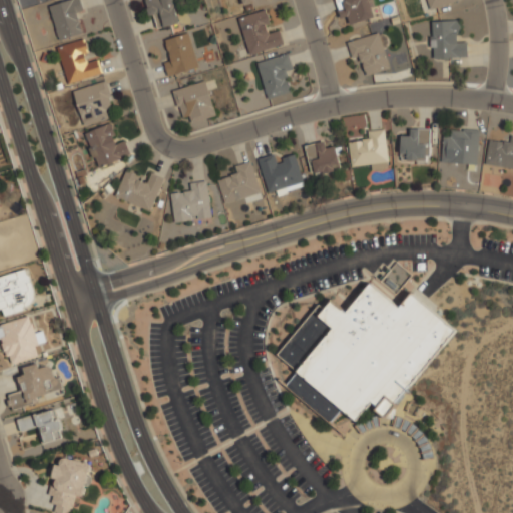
[(67,0),(49,6),(61,42),(82,35),(76,18),(86,15),(80,0),(67,0)]
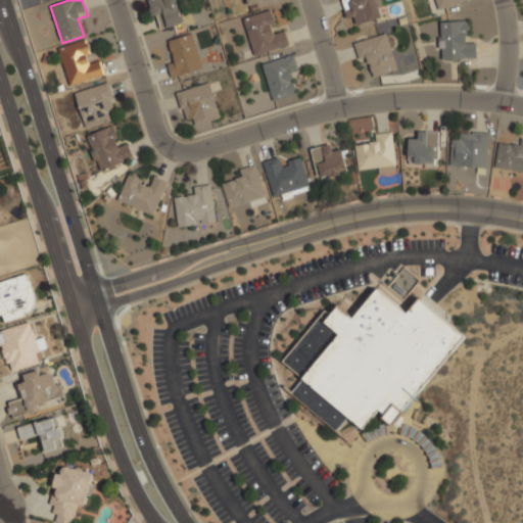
[(148,0),(157,31),(184,24),(177,0),(148,0)]
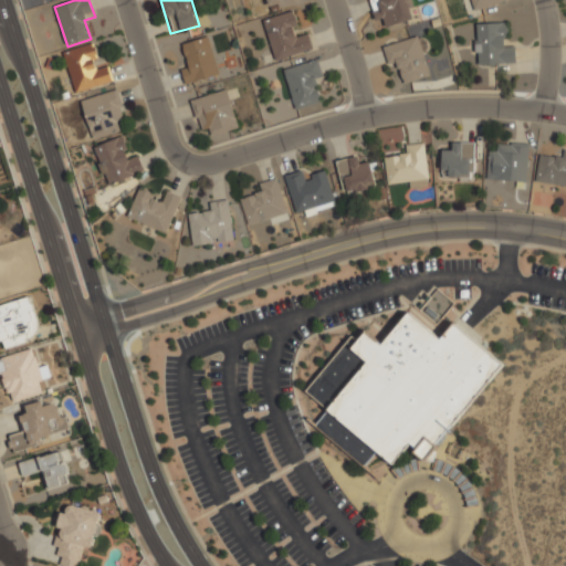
[(266,0),(270,11),(299,3),(297,0),(266,0)]
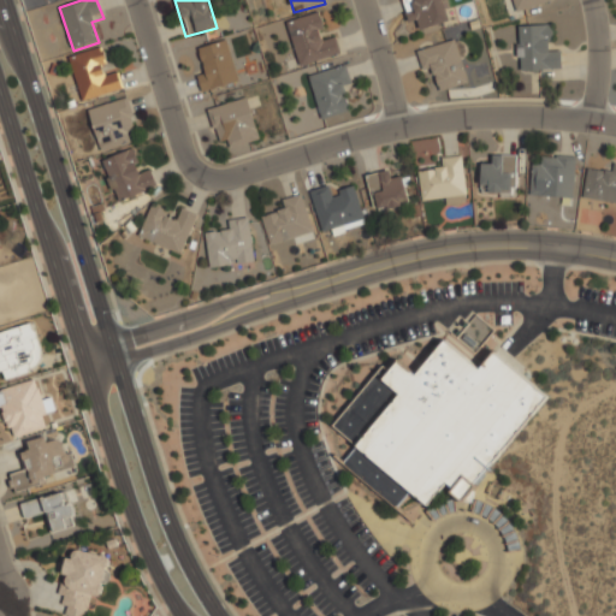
[(422,29),(451,21),(444,0),(402,0),(409,22),(420,18),(422,29)]
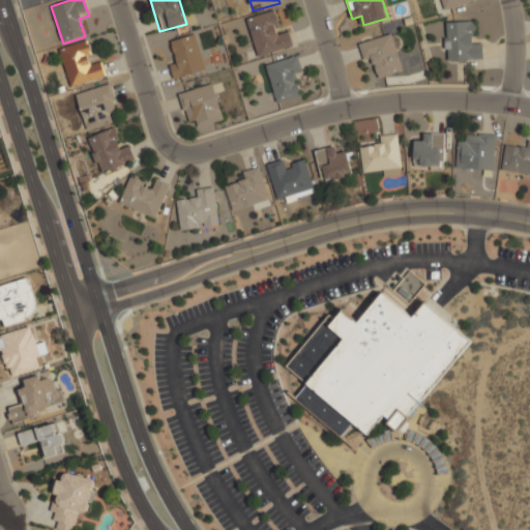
[(476,1),(475,0),(441,0),(444,9),(476,1)]
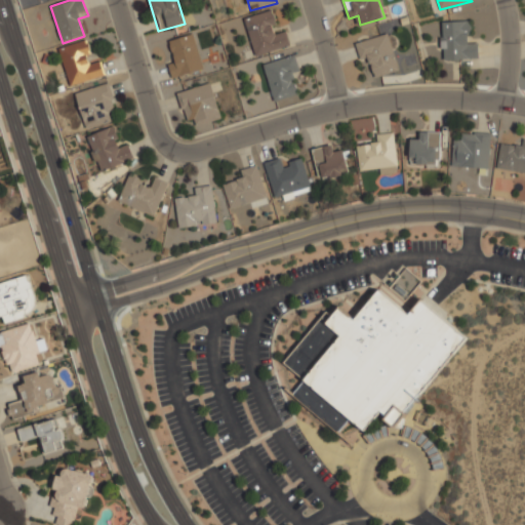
[(245,18),(255,56),(291,46),(287,31),(278,33),(272,11),(245,18)]
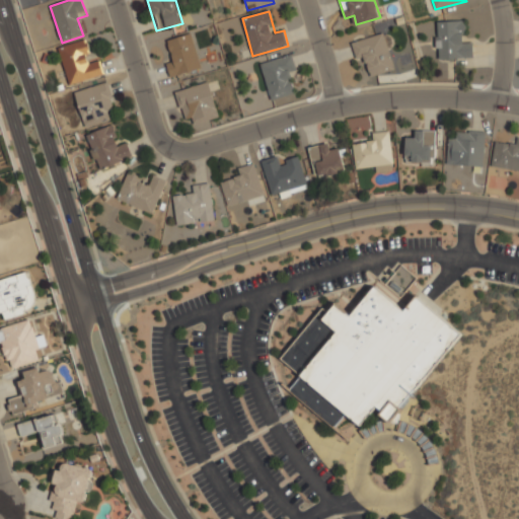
[(437,21),(437,60),(474,61),(474,43),(465,43),(465,22),(437,21)]
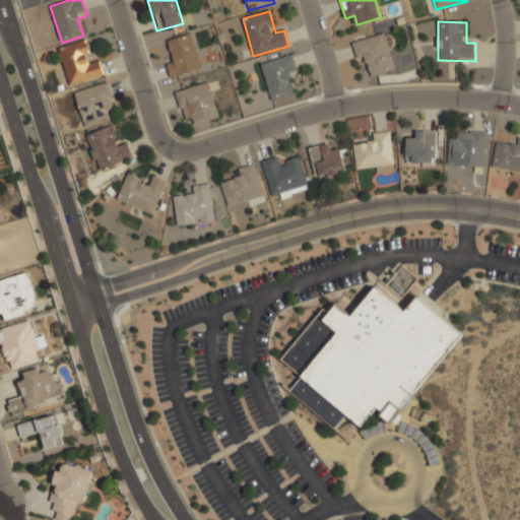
[(395,70),(386,34),(353,43),(359,62),(368,60),(373,76),(395,70)]
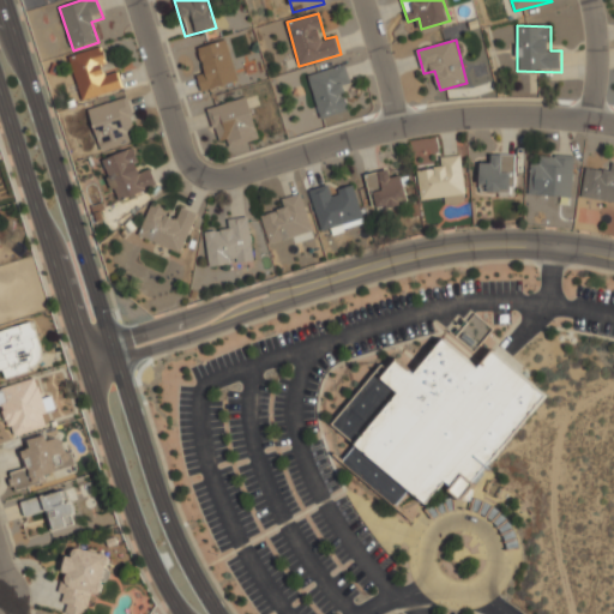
[(229,41),(199,48),(205,73),(197,76),(202,91),(239,82),(229,41)]
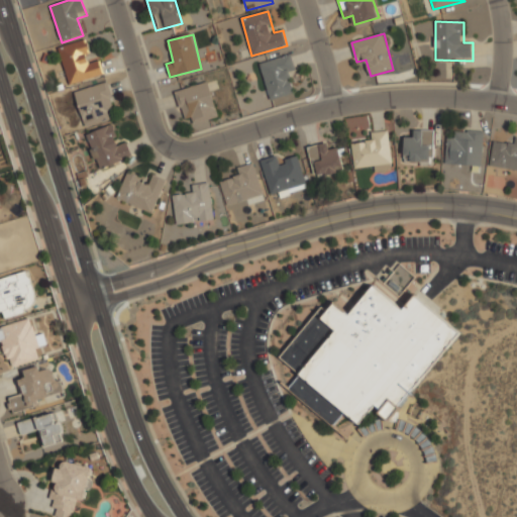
[(105,76),(101,59),(90,62),(85,40),(59,47),(68,85),(105,76)]
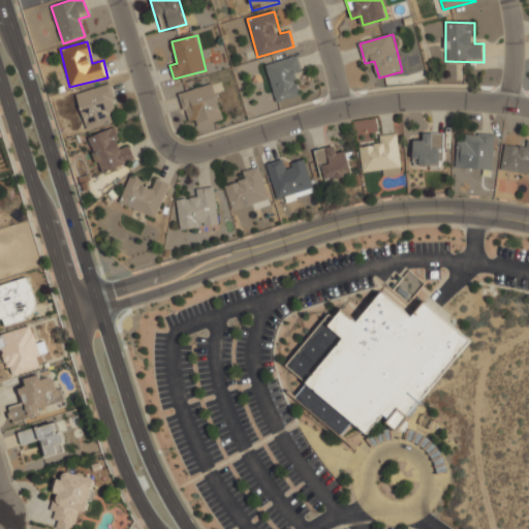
[(299,96),(293,76),(304,74),(299,56),(265,65),(276,102),(299,96)]
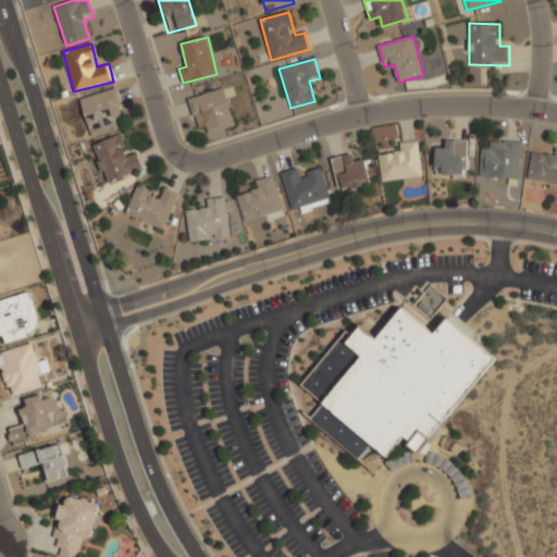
[(201,145),(227,137),(225,126),(235,124),(225,88),(189,97),(201,145)]
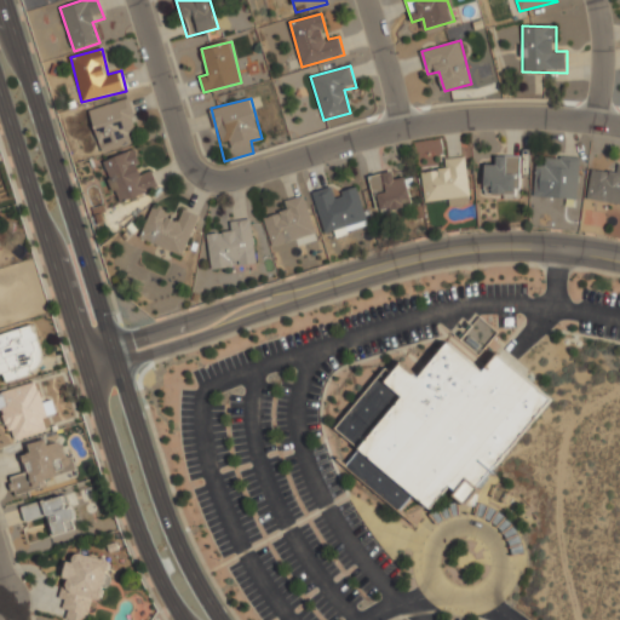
[(131,145),(127,135),(138,132),(130,99),(90,109),(101,153),(131,145)]
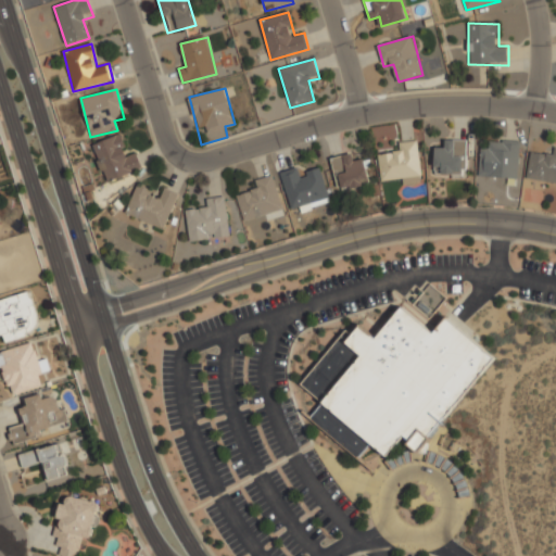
[(105,184),(143,169),(136,151),(126,154),(118,135),(91,144),(105,184)]
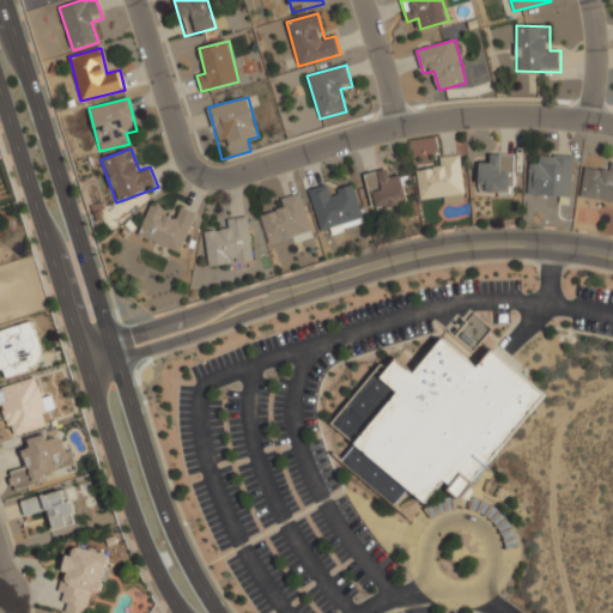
[(514,193),(514,153),(491,153),(491,165),(479,165),(479,193),(514,193)]
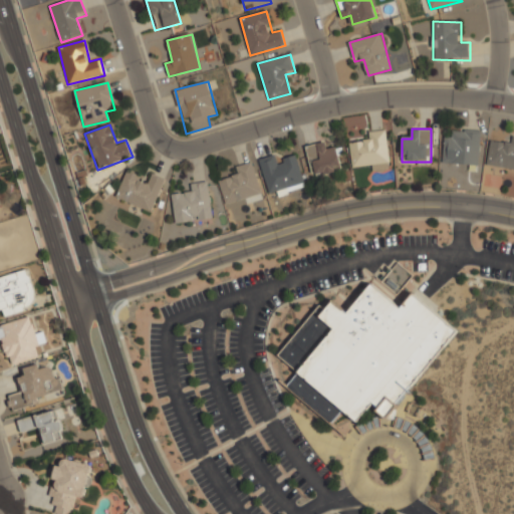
[(350,144),(352,170),(391,166),(387,130),(367,132),(368,142),(350,144)]
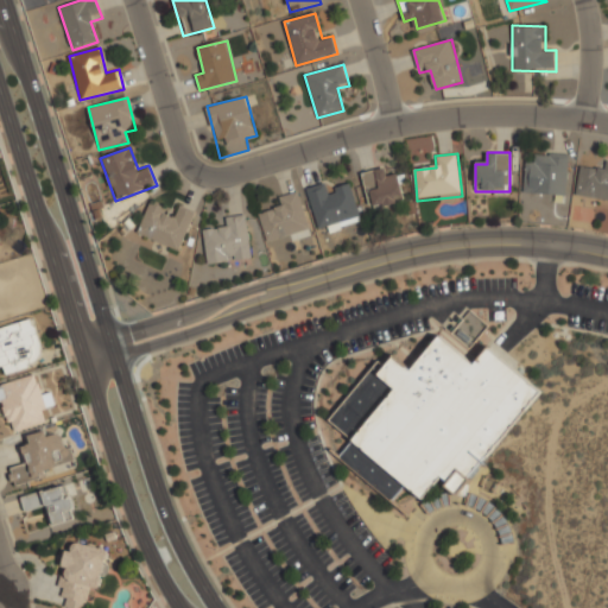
[(524,195),(568,196),(570,154),(538,153),(537,165),(525,164),(524,195)]
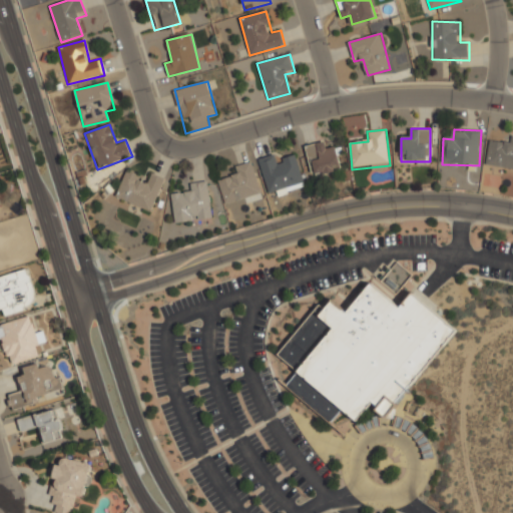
[(512,168),(512,136),(511,143),(490,140),(486,165),(512,168)]
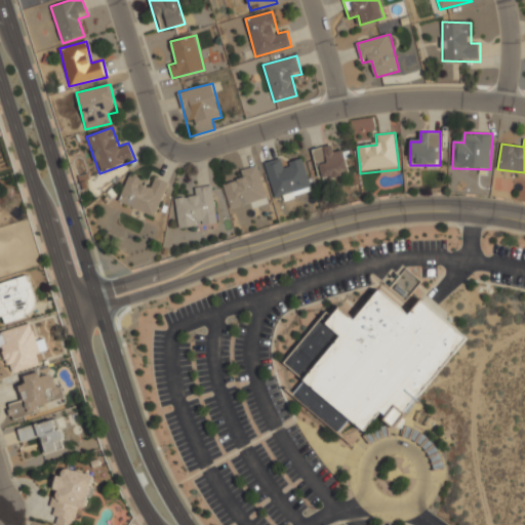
[(313,149),(319,180),(350,174),(345,151),(334,153),(333,145),(313,149)]
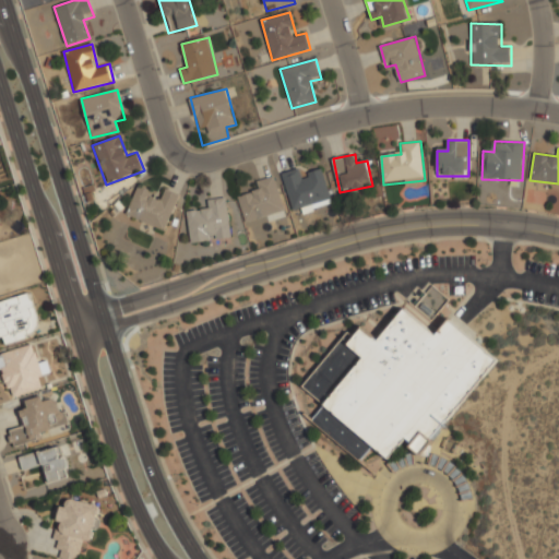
[(333,203),(325,171),(304,177),(301,168),(283,173),(293,213),(333,203)]
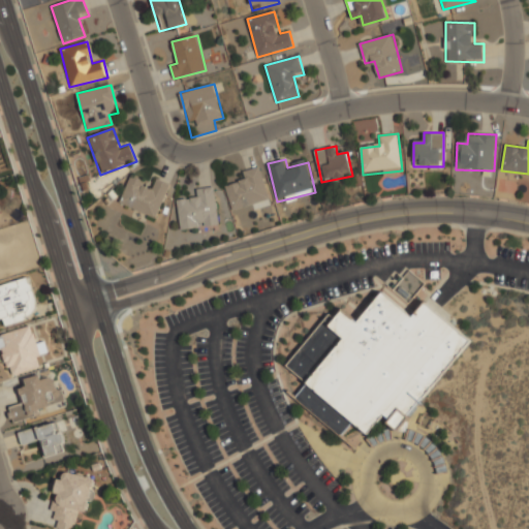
[(270,199),(259,166),(242,172),(245,182),(226,188),(232,211),(270,199)]
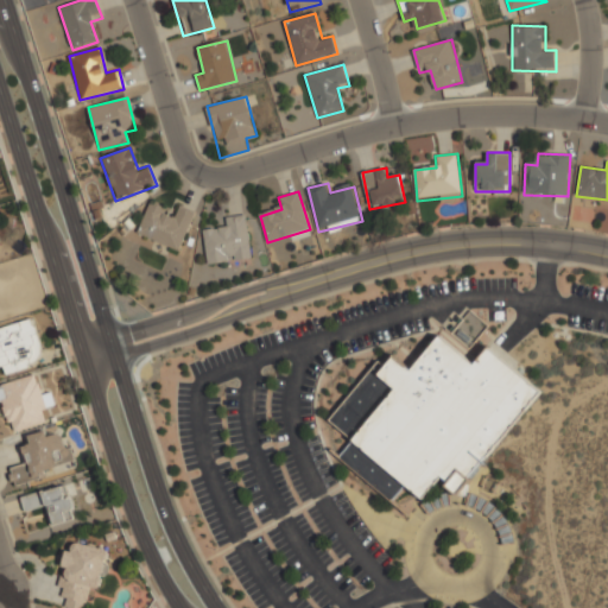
[(182,206),(178,214),(149,203),(138,235),(181,251),(195,210),(182,206)]
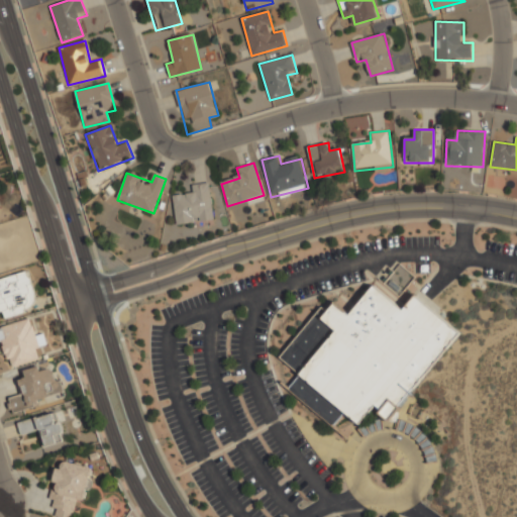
[(177,226),(215,220),(209,182),(190,186),(191,194),(173,197),(177,226)]
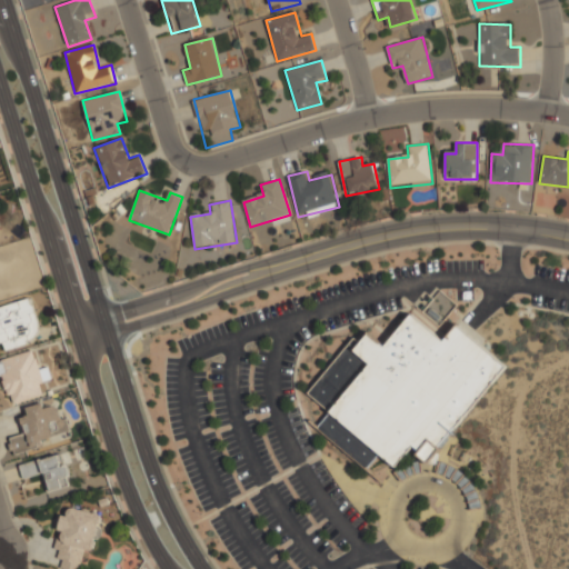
[(0,306),(0,346),(1,351),(32,343),(30,335),(40,332),(32,299),(0,306)]
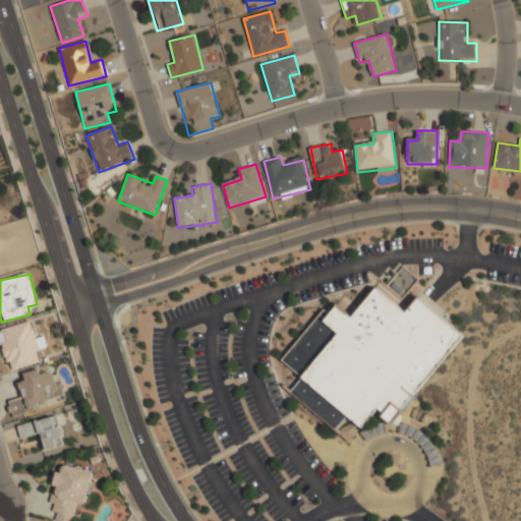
[(463,333),(417,299),(408,312),(375,288),(353,317),(338,306),(331,315),(323,309),(283,362),(302,377),(290,394),(337,428),(347,416),(363,428),(375,411),(394,425),(463,333)]
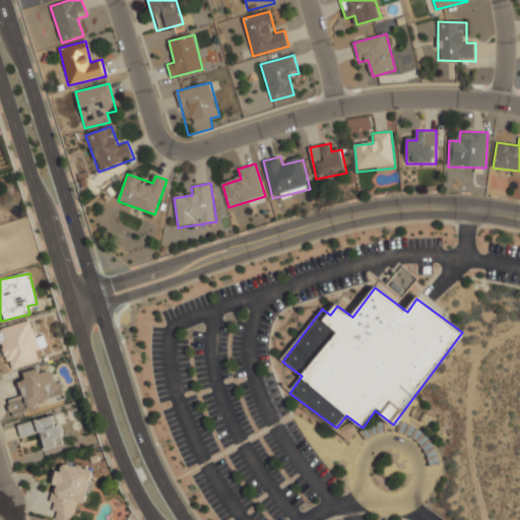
[(0,329),(0,343),(3,343),(11,371),(44,362),(31,320),(0,329)]
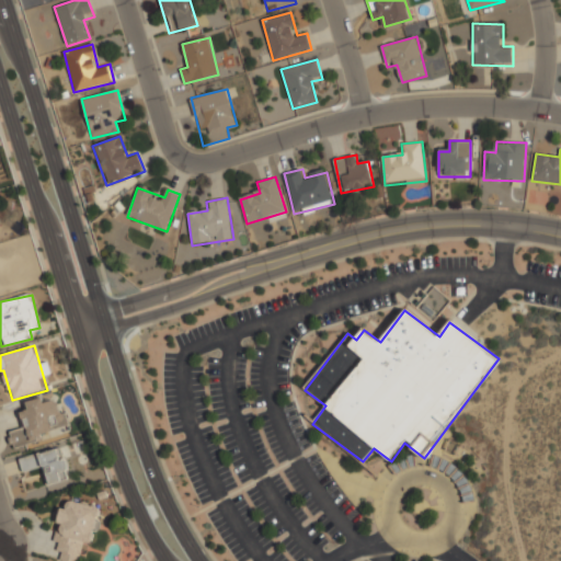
[(12,447),(70,427),(63,403),(53,407),(48,396),(25,403),(29,412),(20,415),(24,426),(7,433),(12,447)]
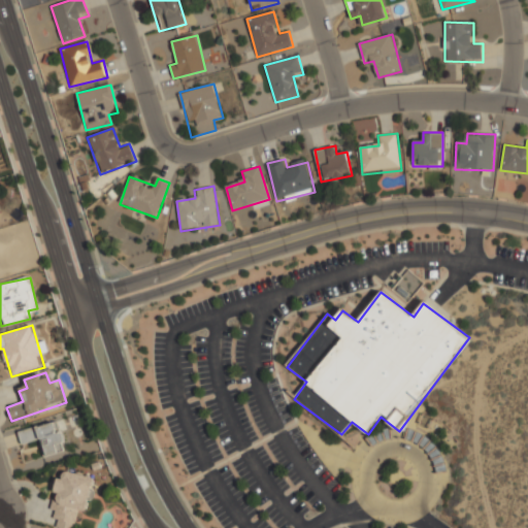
[(67,451),(60,421),(19,431),(22,444),(40,440),(43,456),(67,451)]
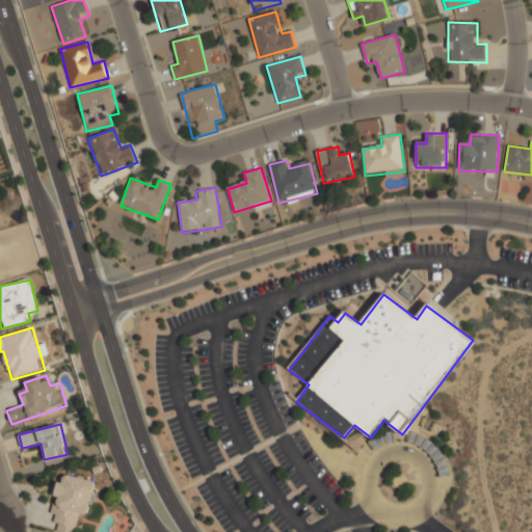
[(56,531),(75,531),(79,513),(88,515),(96,481),(59,474),(50,520),(58,521),(56,531)]
